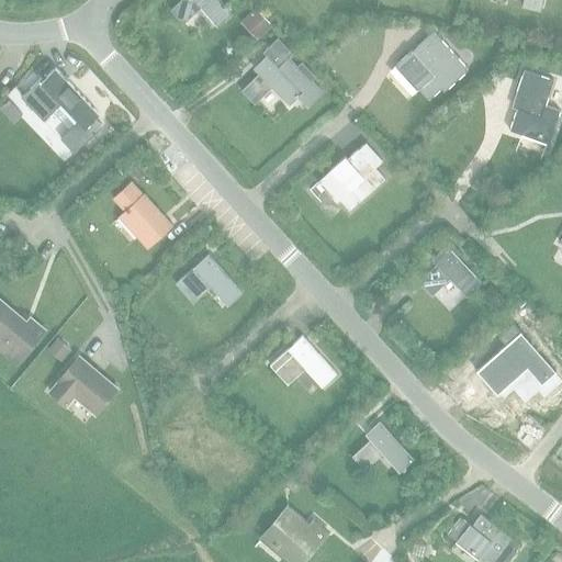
[(218,25),(233,13),(221,0),(179,0),(170,9),(183,23),(202,7),(218,25)]
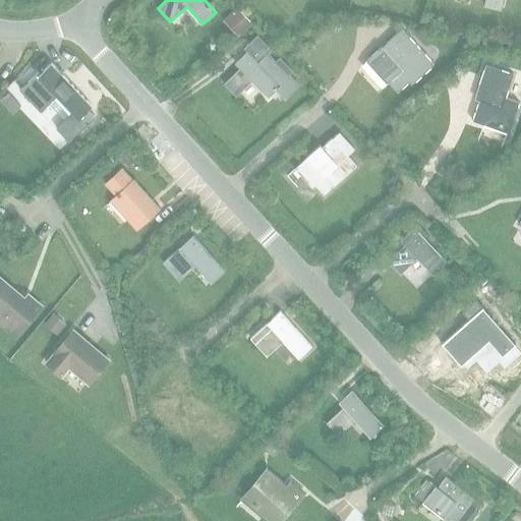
[(388,84),(389,82),(398,93),(410,81),(412,84),(435,64),(402,29),(382,48),(382,47),(366,61),(388,84)]
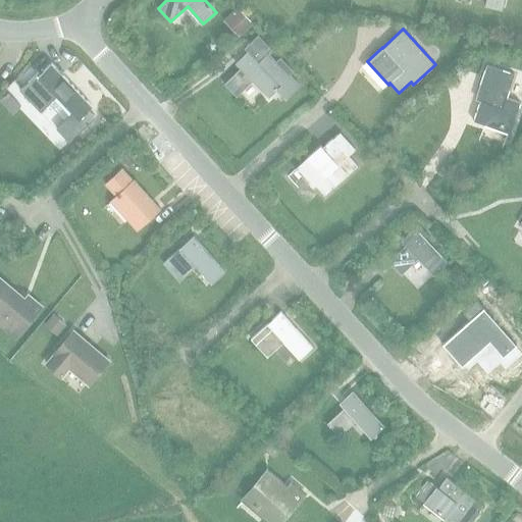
[(246,47),(249,50),(241,58),(246,63),(225,84),(238,96),(254,80),(270,97),(278,89),(286,98),(298,87),(288,75),(292,71),(279,59),(275,63),(266,55),(271,51),(257,37),(246,47)]
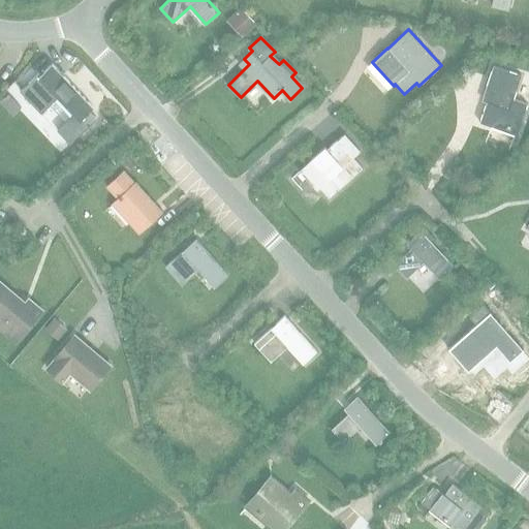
[(42,69),(20,91),(41,113),(59,96),(74,114),(57,130),(70,144),(97,118),(89,111),(93,106),(52,63),(43,71),(42,69)]
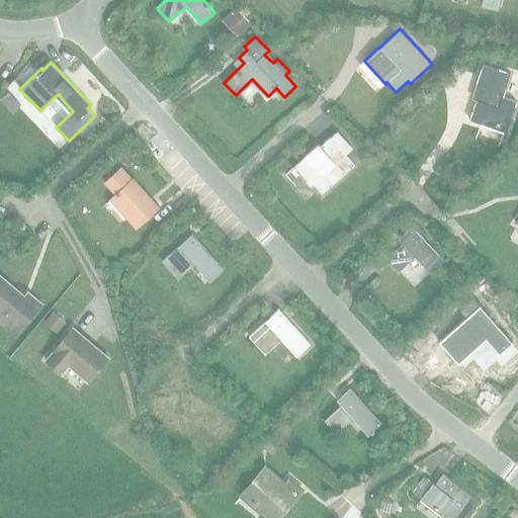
[(506,132),(517,101),(504,96),(512,74),(485,64),(475,92),(480,94),(470,119),(506,132)]
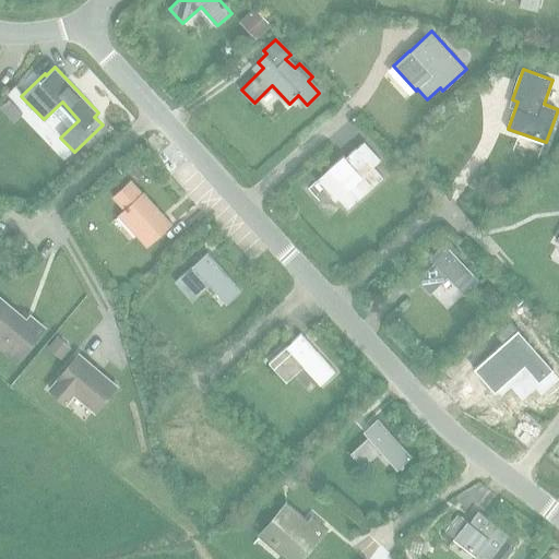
[(9,99),(0,107),(14,121),(22,114),(9,99)]
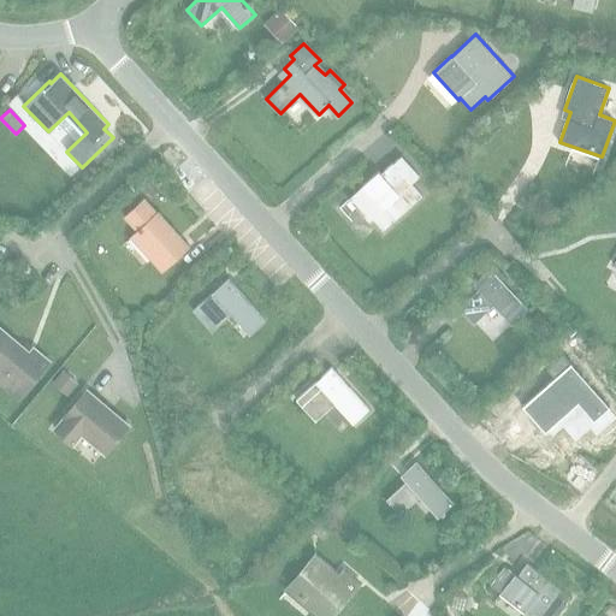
[(362,185),(353,195),(385,231),(395,221),(422,196),(413,184),(421,177),(402,157),(394,164),(383,173),(380,171),(362,185)]
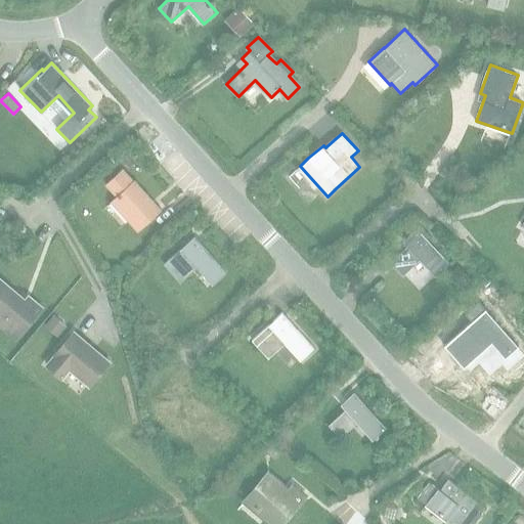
[(133,182),(122,170),(107,183),(119,195),(113,201),(138,229),(160,210),(134,182),(133,182)]
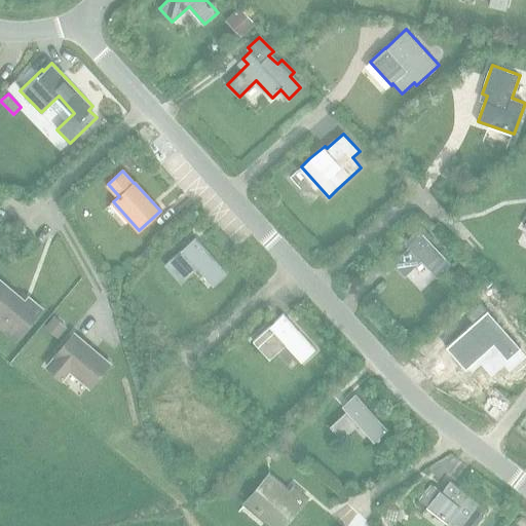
[(438,276),(451,264),(418,229),(410,237),(414,242),(393,262),(406,275),(422,260),(438,276)]
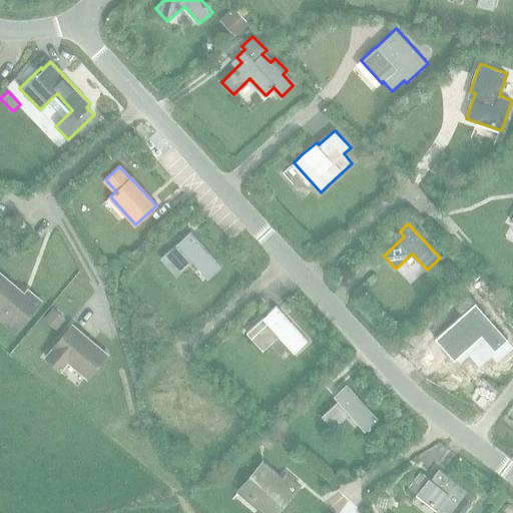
[(160,258),(164,263),(176,276),(193,262),(208,279),(221,267),(190,231),(160,258)]
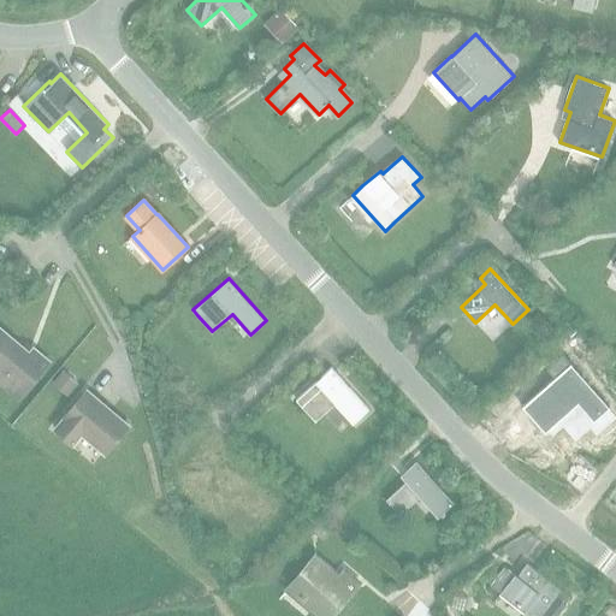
[(33,356),(0,329),(0,327),(0,379),(1,380),(0,380),(0,381),(18,398),(49,361),(36,351),(33,356)]
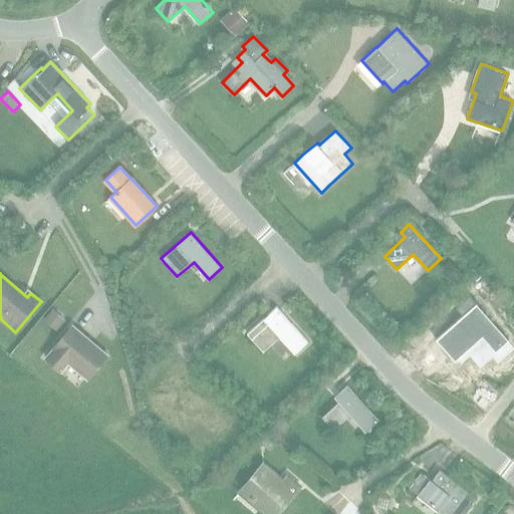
[(473,321),(442,349),(453,361),(462,371),(490,345),(502,358),(513,346),(513,345),(484,313),(487,310),(479,301),(466,313),(473,321)]
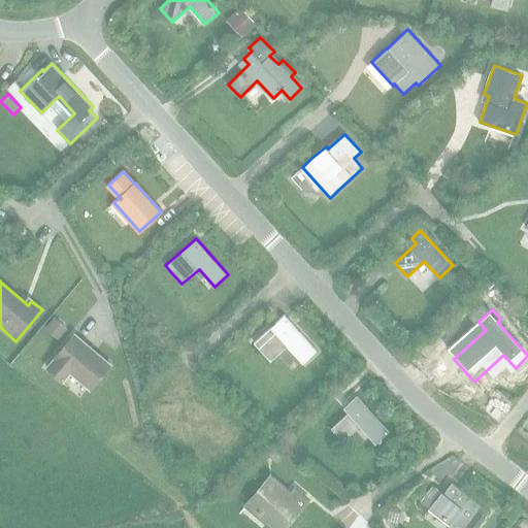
[(303,362),(317,350),(284,315),(275,322),(281,328),(259,348),(271,361),(288,345),(303,362)]
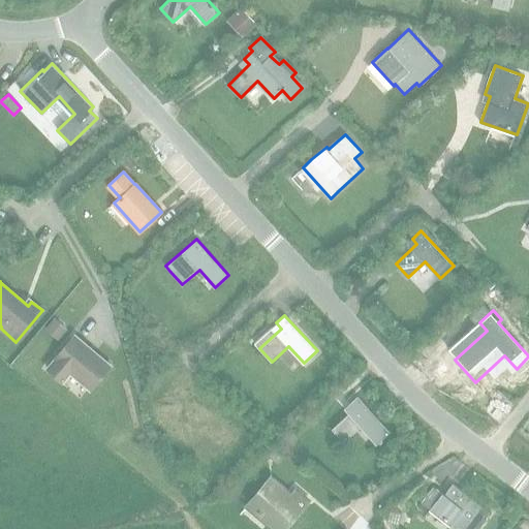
[(111,366),(74,335),(47,368),(63,381),(70,373),(90,390),(111,366)]
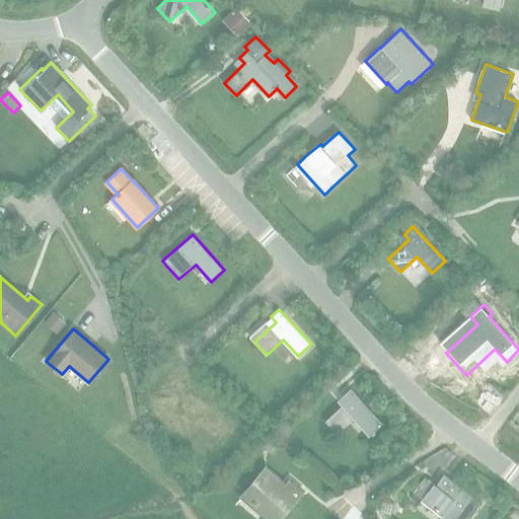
[(370,435),(382,424),(351,388),(342,396),(347,401),(325,421),(338,433),(354,418),(370,435)]
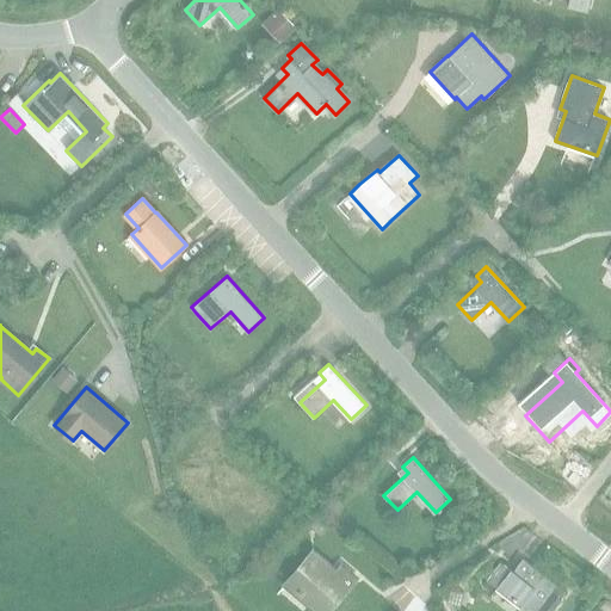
[(319,610),(326,610),(356,578),(343,566),(335,574),(312,554),(289,580),(312,600),(310,603),(319,610)]
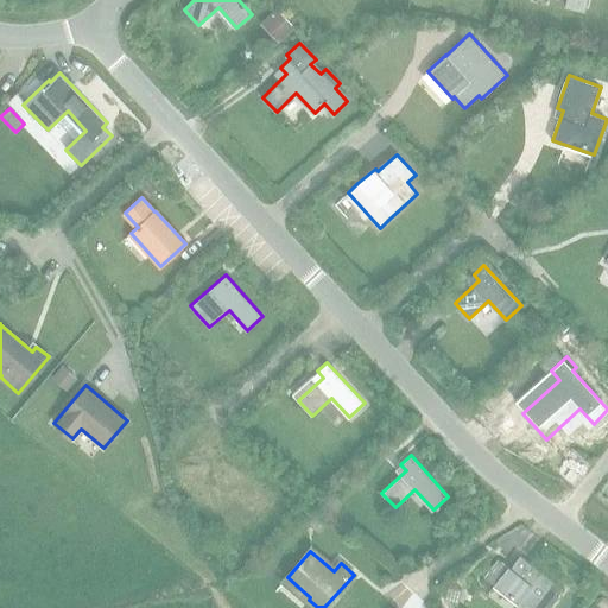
[(498,562),(486,577),(494,584),(518,603),(519,602),(525,607),(549,607),(564,590),(520,556),(511,569),(508,567),(506,568),(498,562)]
